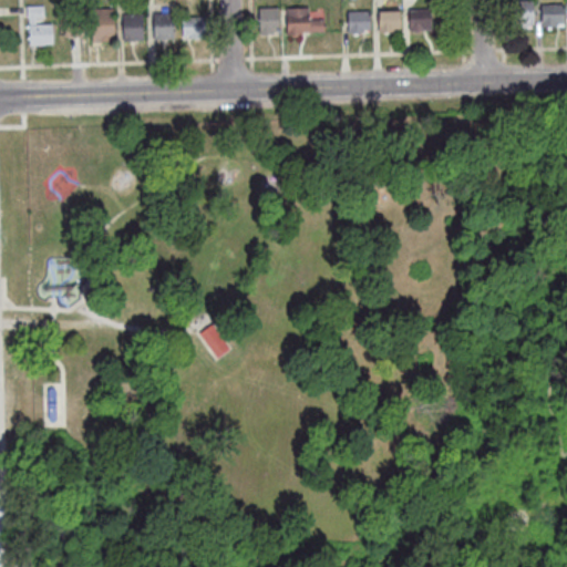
[(514,2),(534,2),(534,27),(527,27),(528,31),(515,31),(514,2)]
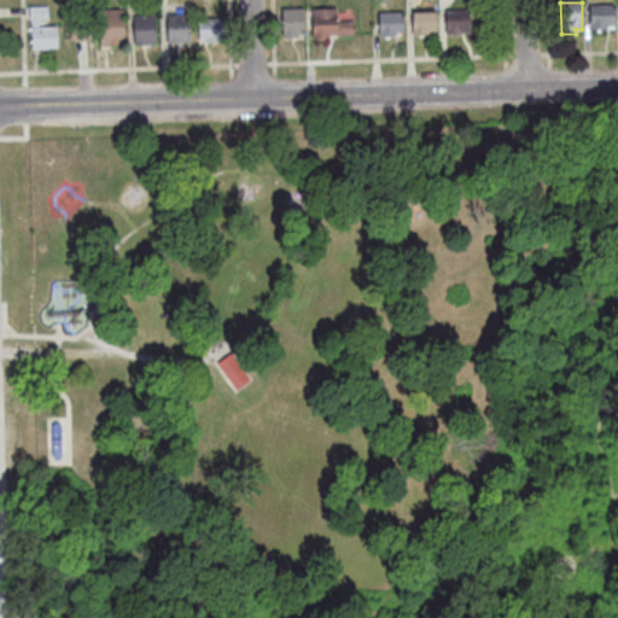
[(614,6),(614,31),(590,33),(590,7),(614,6)]
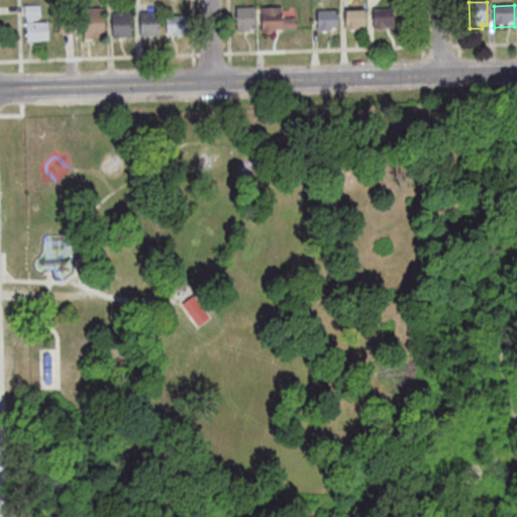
[(32,17),(33,24),(47,23),(48,41),(26,42),(26,24),(26,17),(24,17),(24,7),(39,7),(40,17),(32,17)]
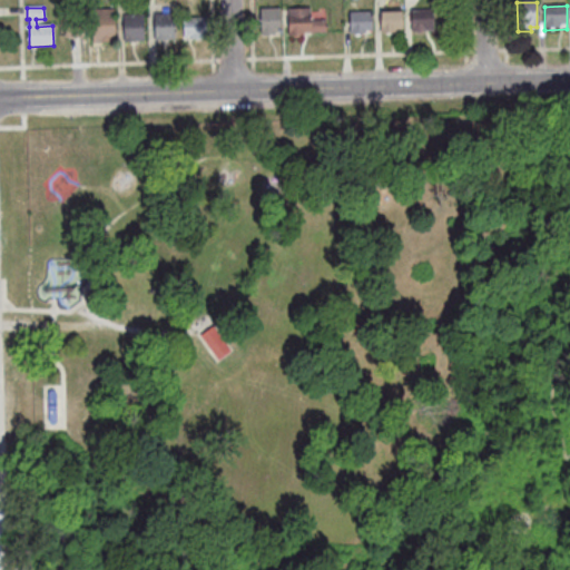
[(115,10),(115,41),(92,42),(92,10),(115,10)]
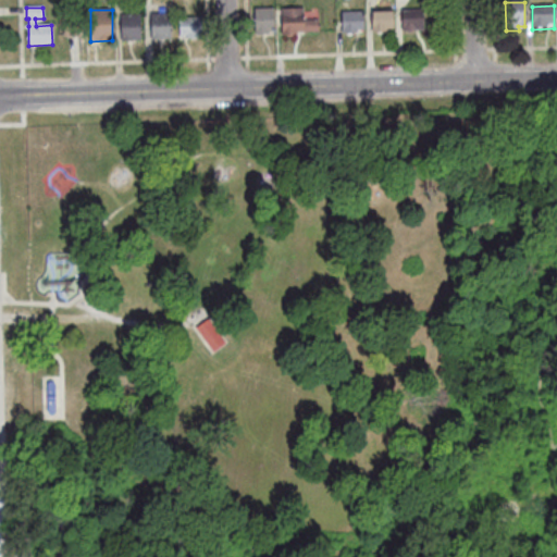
[(255,10),(273,10),(274,33),(269,34),(269,36),(255,37),(255,10)]
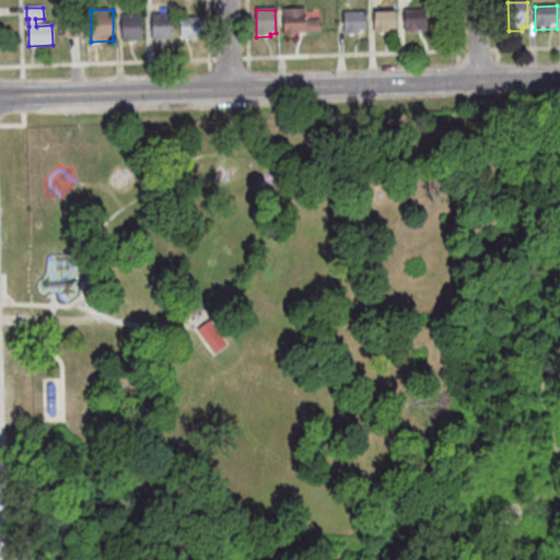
[(283,10),(305,10),(305,22),(321,22),(321,33),(298,34),(298,37),(284,37),(283,10)]
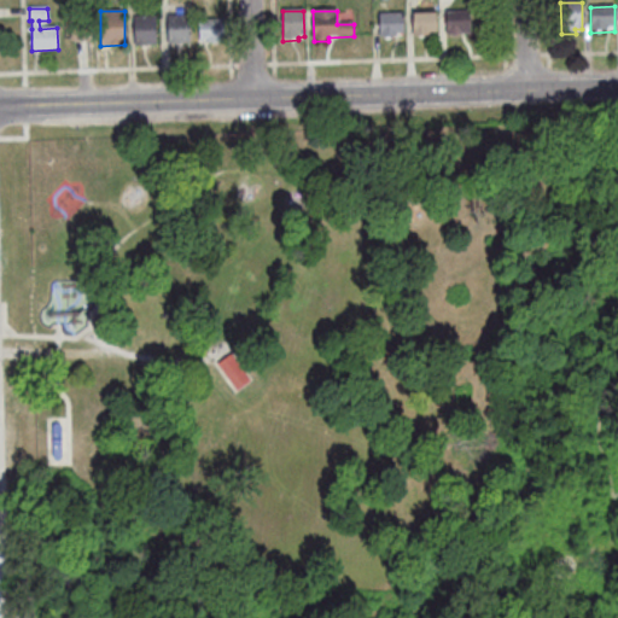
[(447,13),(470,13),(471,35),(447,36),(447,13)]
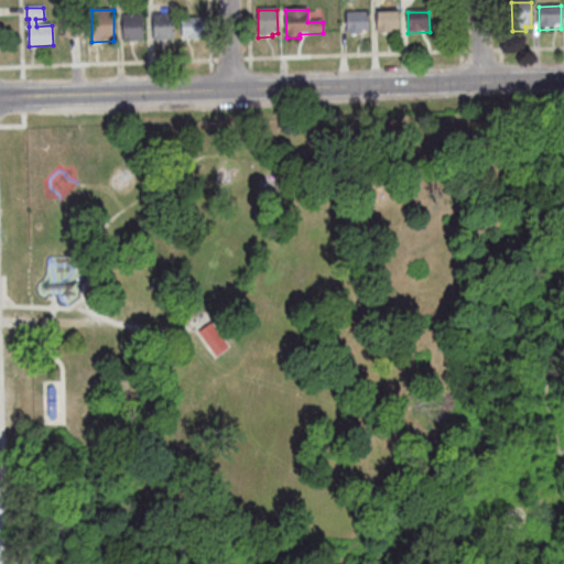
[(362,32),(362,35),(346,35),(346,14),(368,13),(369,32),(362,32)]
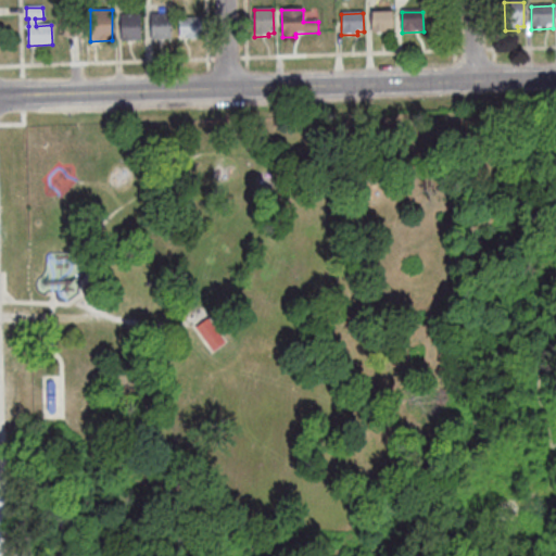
[(150,15),(171,14),(171,40),(151,41),(150,15)]
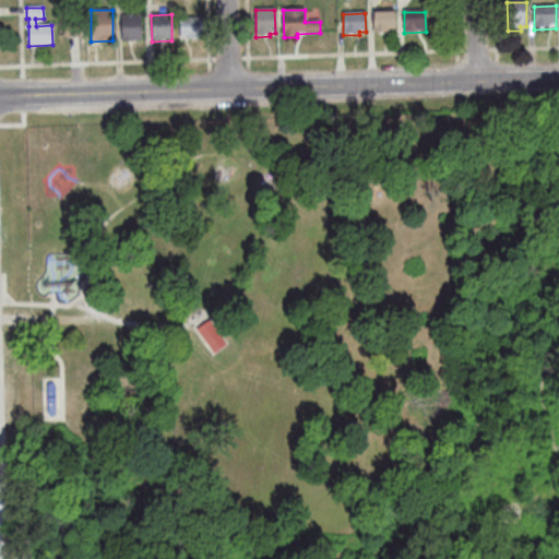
[(373,14),(394,14),(394,31),(389,31),(389,34),(373,34),(373,14)]
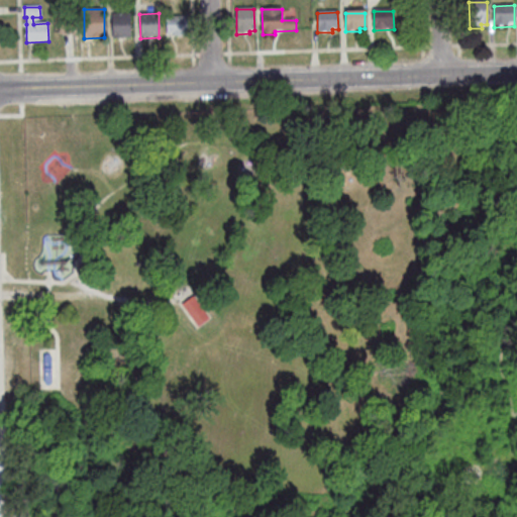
[(111,15),(129,14),(130,38),(112,38),(111,15)]
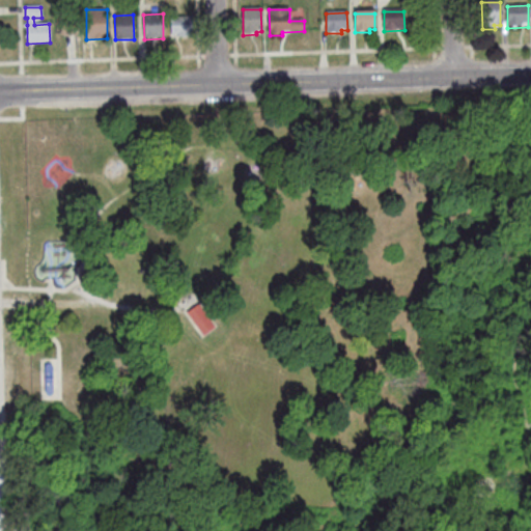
[(192,38),(177,38),(177,35),(171,35),(171,19),(191,18),(192,38)]
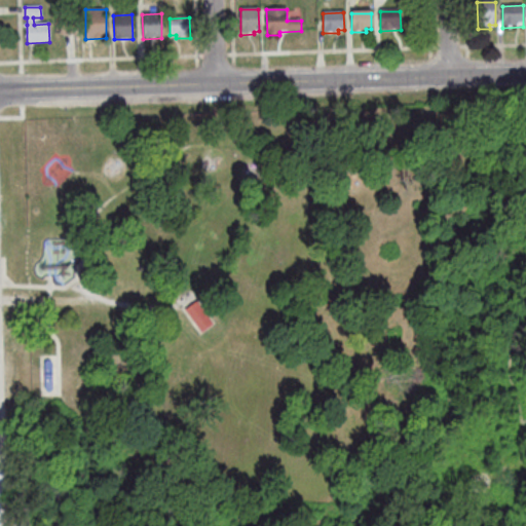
[(61,19),(76,19),(76,36),(61,36),(61,19)]
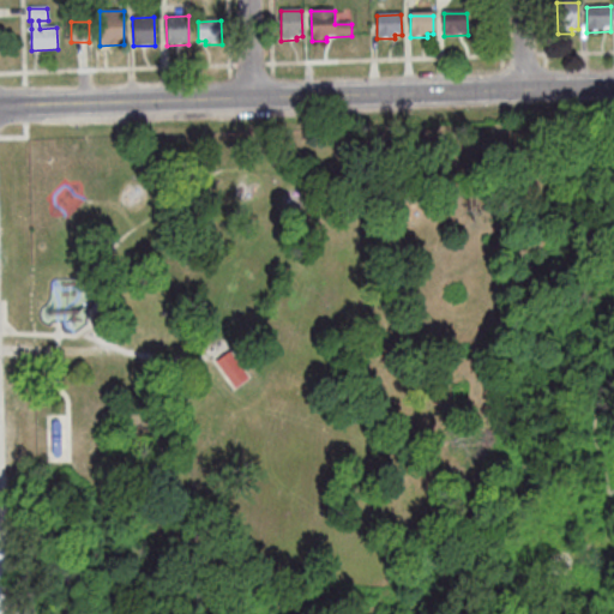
[(229,350),(248,377),(235,386),(216,360),(229,350)]
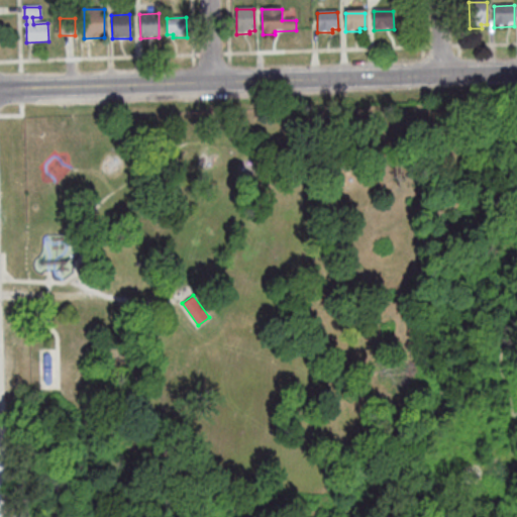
[(52,355),(53,381),(52,384),(48,385),(46,384),(44,382),(44,354),(45,353),(48,352),(50,353),(52,355)]
